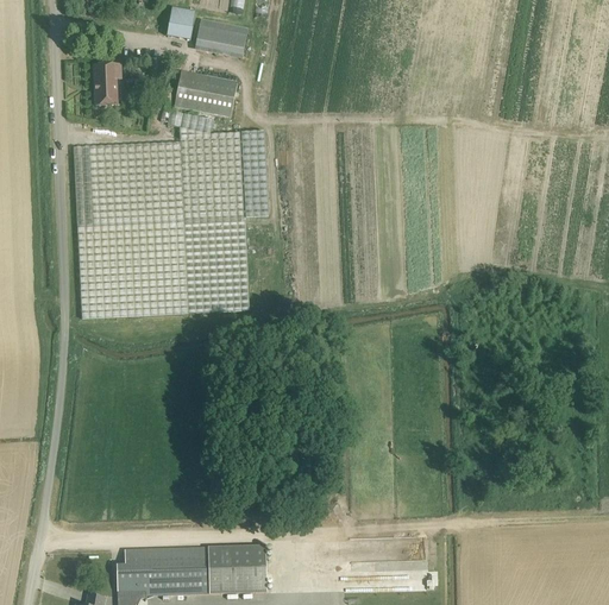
[(244,11),(245,0),(232,0),(232,10),(244,11)]
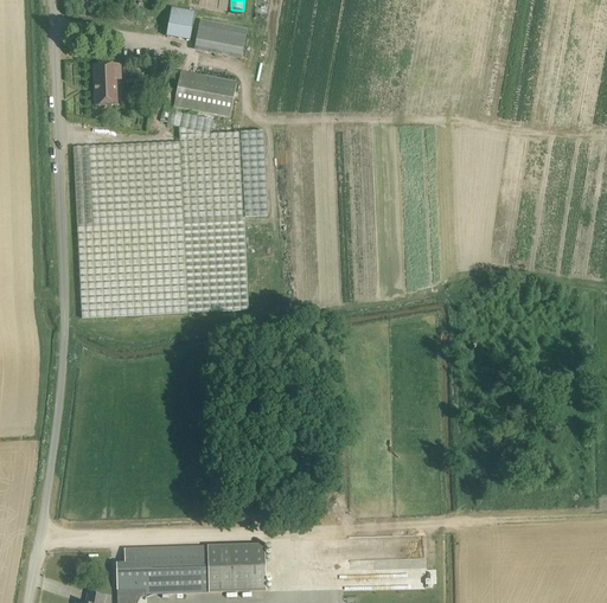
[(195,10),(172,6),(166,34),(190,38),(195,10)]
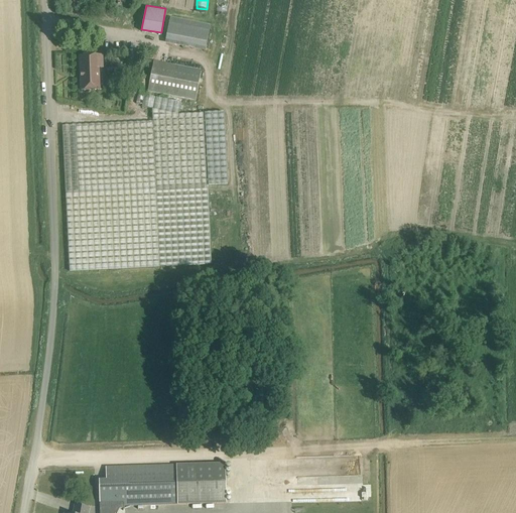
[(168,15),(165,40),(207,45),(210,20),(168,15)]
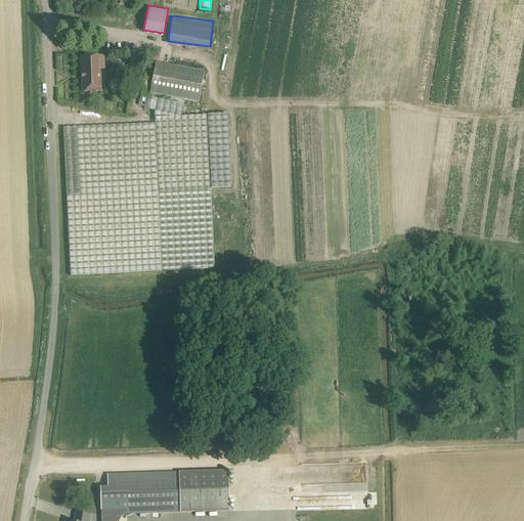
[(104,67),(103,54),(81,55),(83,89),(101,89),(100,67),(104,67)]
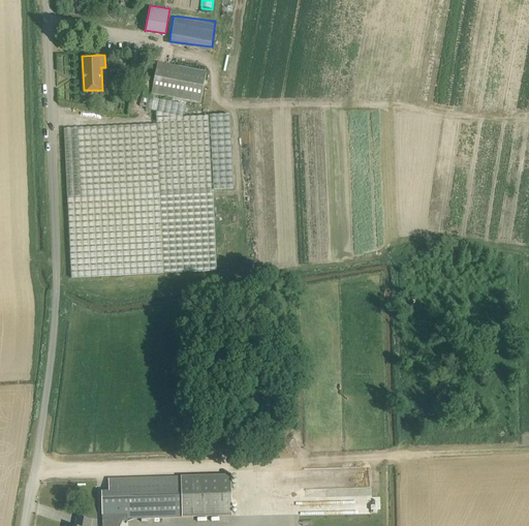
[(207,70),(158,60),(152,92),(200,102),(207,70)]
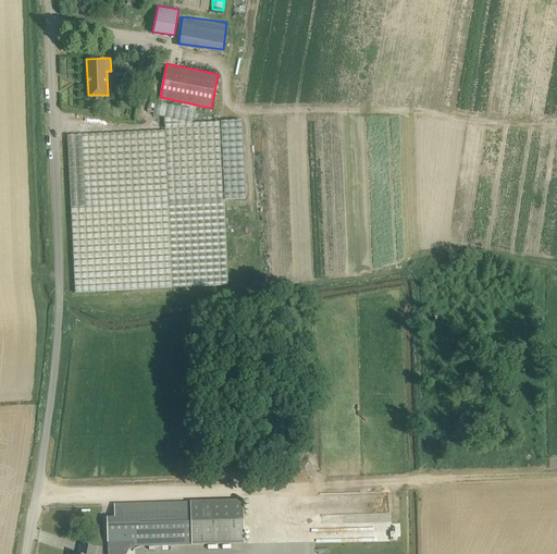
[(195,108),(156,100),(159,85),(147,83),(144,98),(149,99),(147,109),(153,110),(153,113),(164,115),(164,128),(67,134),(75,291),(229,283),(224,198),(246,197),(243,119),(221,120),(193,121),(195,108)]
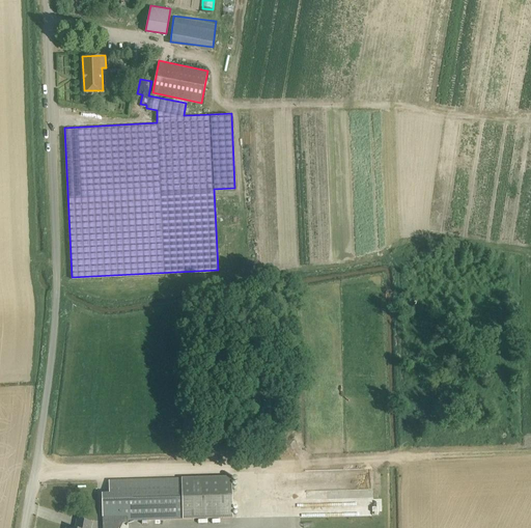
[(232,475),(109,478),(109,492),(102,492),(103,520),(103,527),(117,527),(123,520),(233,515),(232,475)]
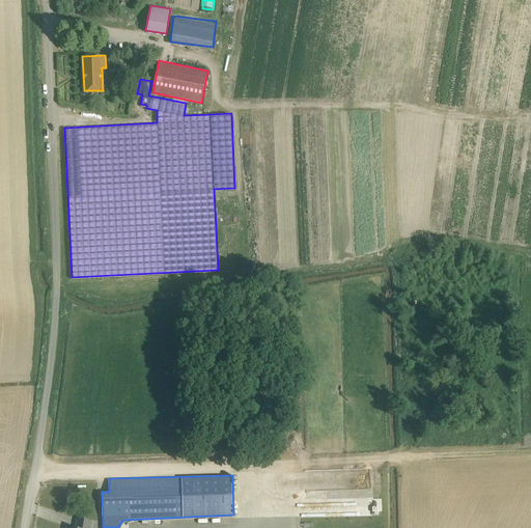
[(89,527),(91,521),(87,520),(78,518),(75,527),(71,527),(66,527),(65,527),(89,527)]
